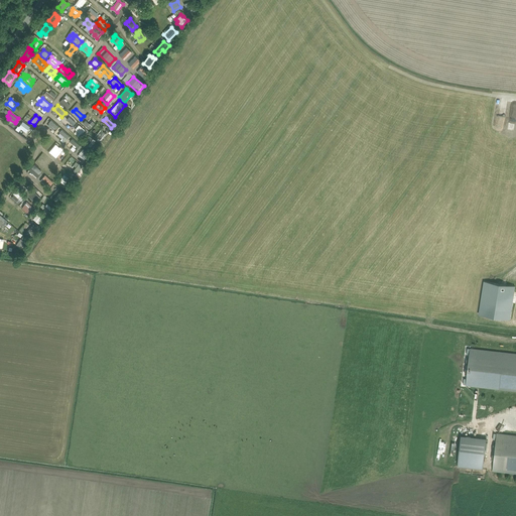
[(47,124),(54,130),(58,126),(50,120),(47,124)]
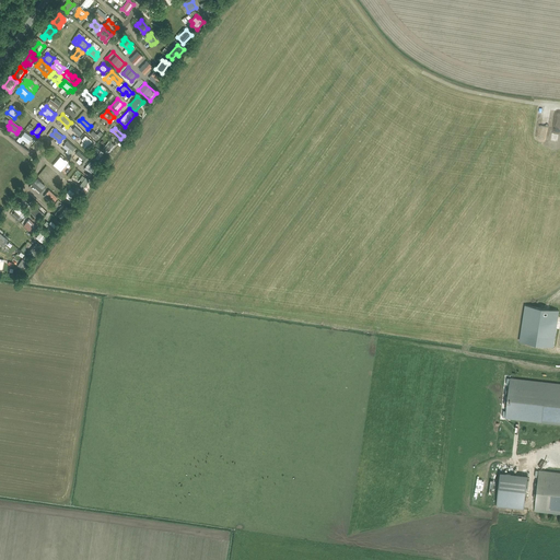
[(93,130),(91,133),(97,140),(103,133),(101,131),(97,133),(93,130)]
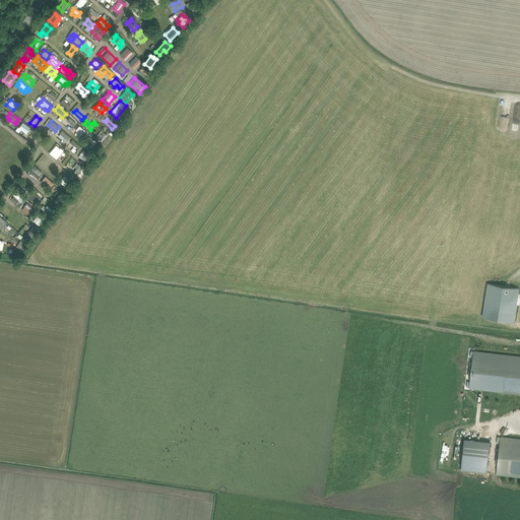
[(30,128),(23,122),(19,128),(26,133),(30,128)]
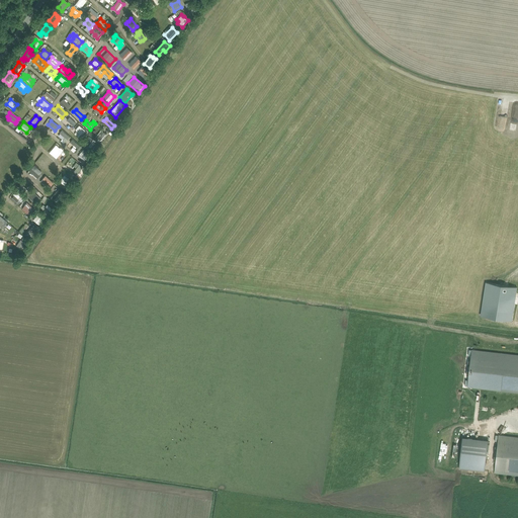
[(85,131),(79,125),(75,130),(82,135),(85,131)]
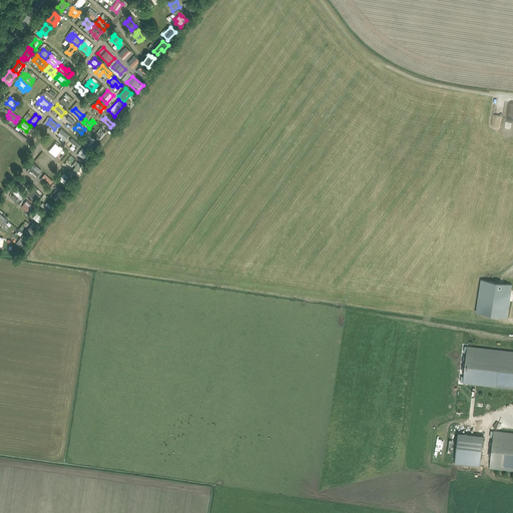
[(66,137),(68,134),(60,127),(58,130),(66,137)]
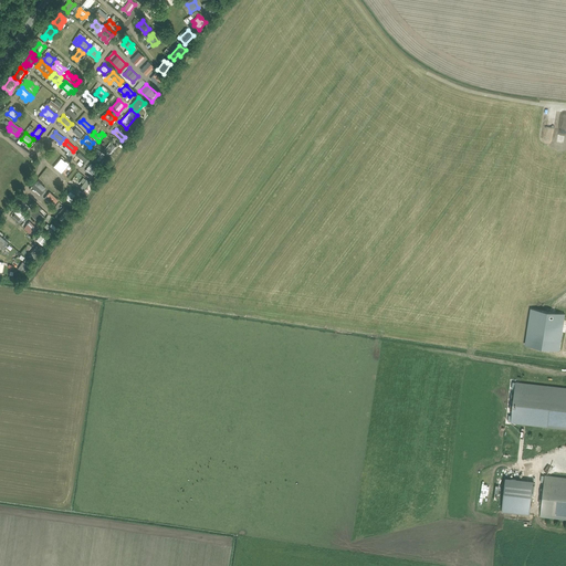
[(105,149),(111,154),(116,146),(111,143),(105,149)]
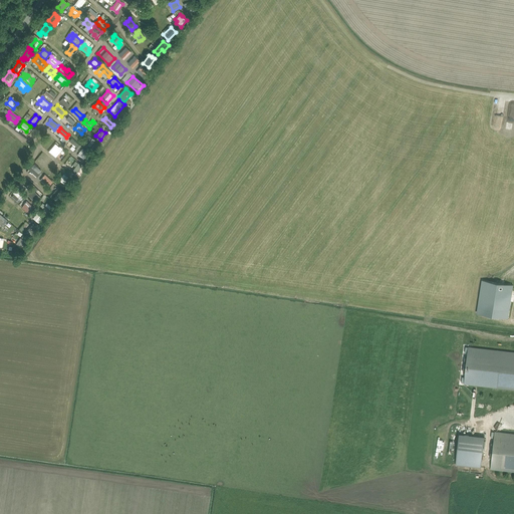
[(85,144),(90,147),(94,140),(87,135),(85,139),(87,140),(85,144)]
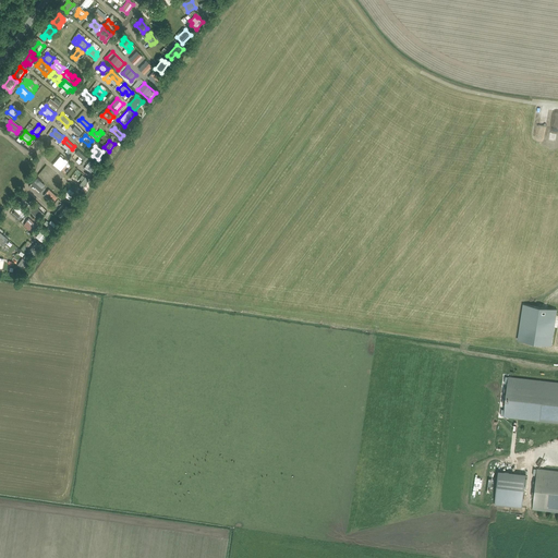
[(56,161),(61,166),(63,165),(64,166),(69,161),(65,159),(64,159),(60,156),(56,161)]
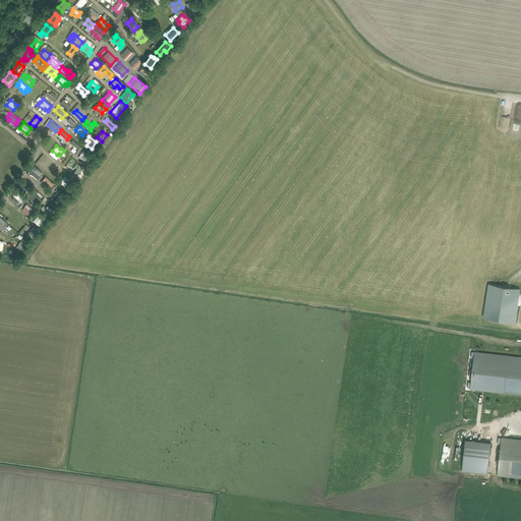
[(44,155),(36,163),(45,171),(49,167),(43,161),(47,157),(44,155)]
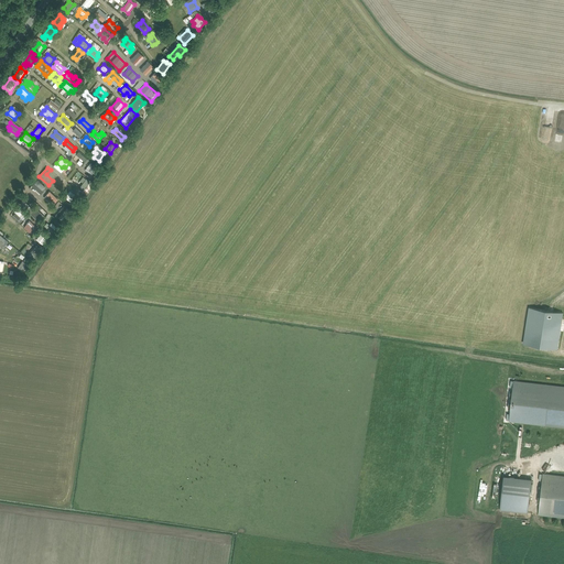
[(83,176),(80,181),(83,183),(79,187),(84,190),(87,185),(88,185),(90,182),(86,179),(83,176)]
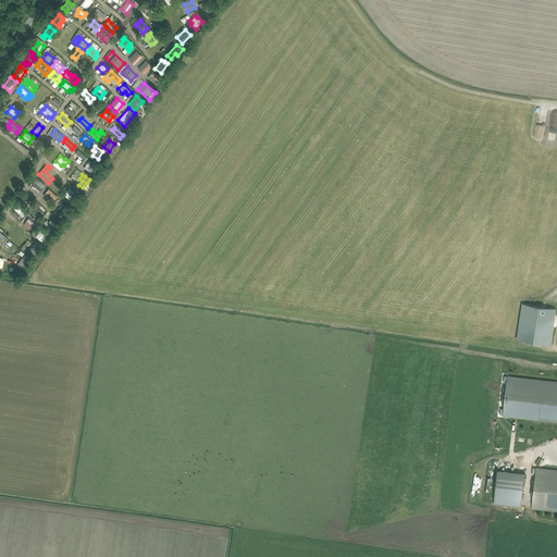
[(38,177),(33,182),(39,188),(45,184),(38,177)]
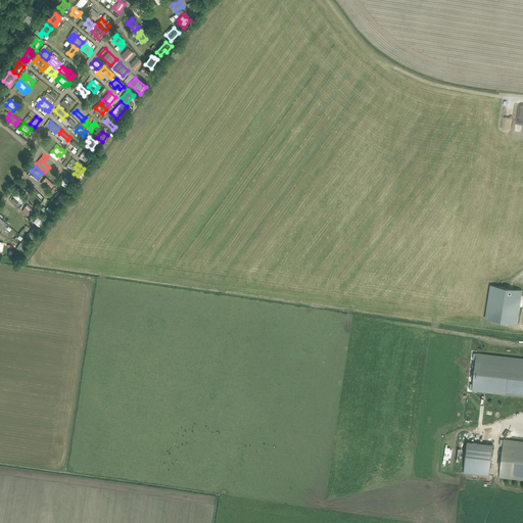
[(68,189),(72,186),(73,183),(65,177),(63,179),(60,183),(68,189)]
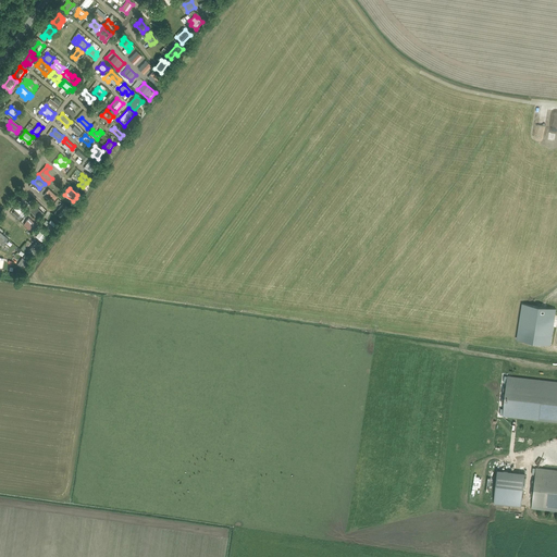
[(31,205),(23,197),(20,200),(29,210),(39,220),(45,213),(35,205),(33,207),(31,205)]
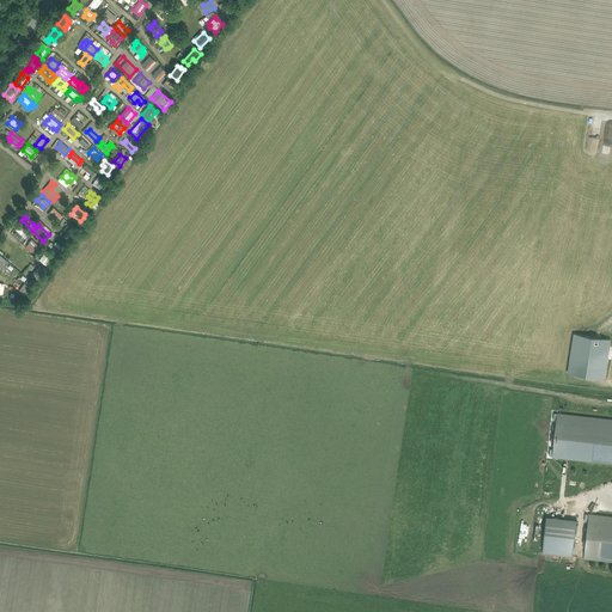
[(16,230),(25,238),(30,233),(20,224),(18,226),(18,227),(16,230)]
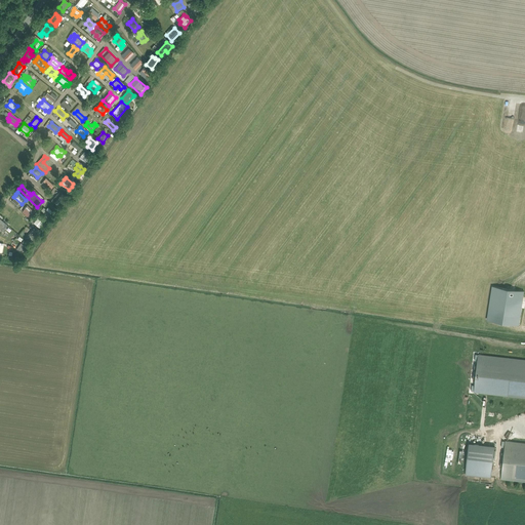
[(58,192),(53,199),(59,203),(65,196),(58,192)]
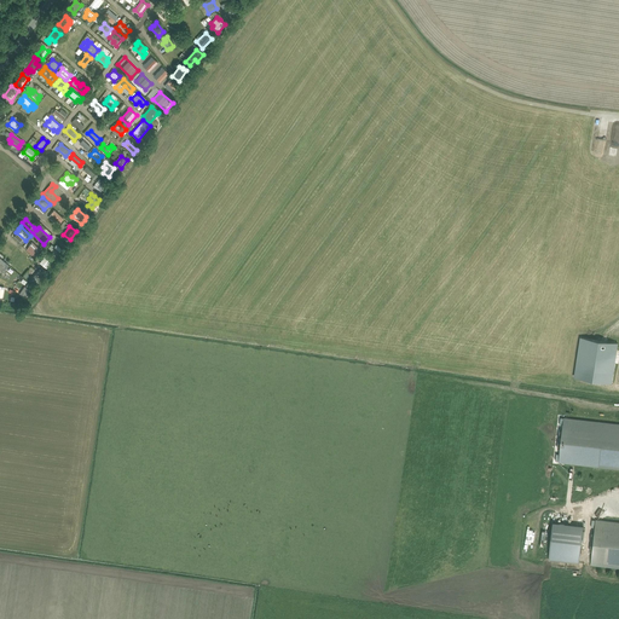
[(25,248),(34,258),(41,250),(33,242),(25,248)]
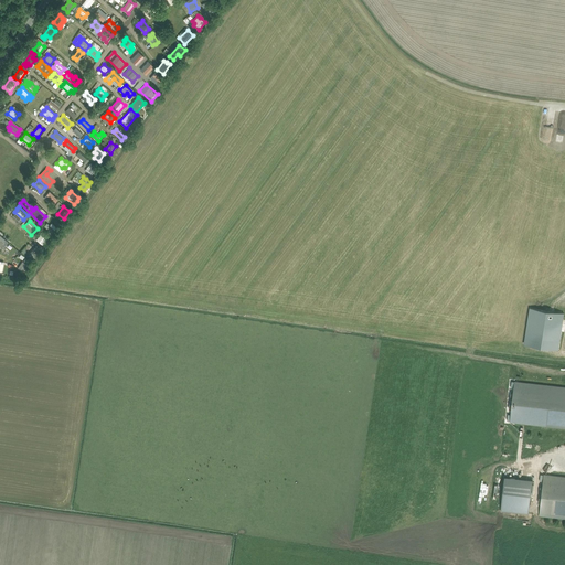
[(44,226),(52,233),(55,230),(48,223),(44,226)]
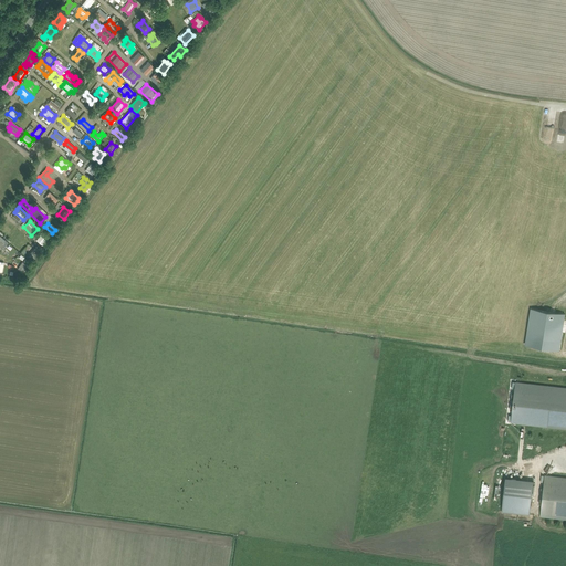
[(40,237),(37,240),(43,245),(49,238),(43,233),(40,237)]
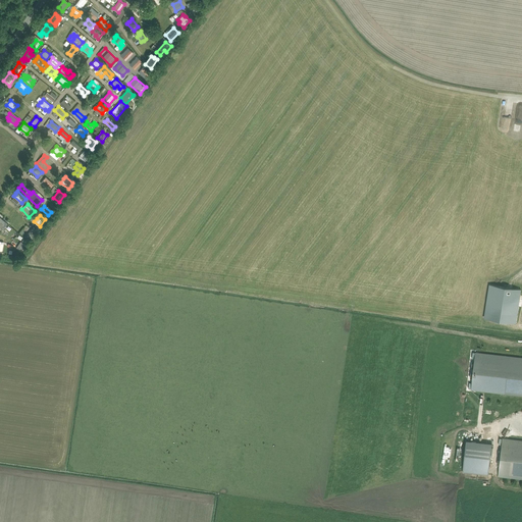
[(32,229),(25,237),(30,241),(36,233),(32,229)]
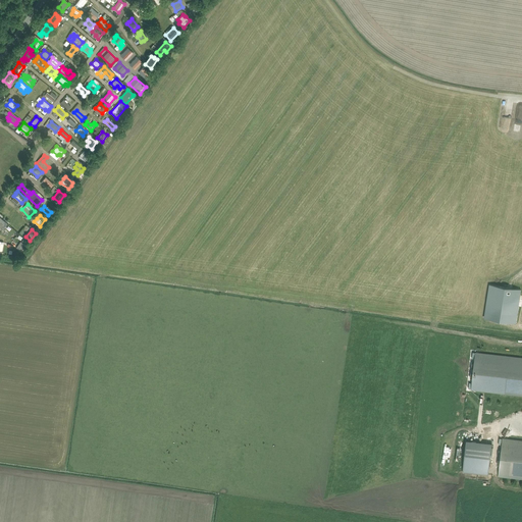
[(16,248),(21,251),(25,245),(21,242),(16,248)]
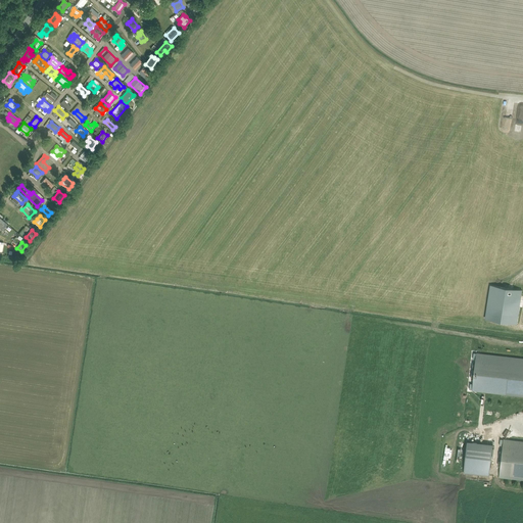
[(485,319),(518,323),(522,289),(489,285),(485,319)]
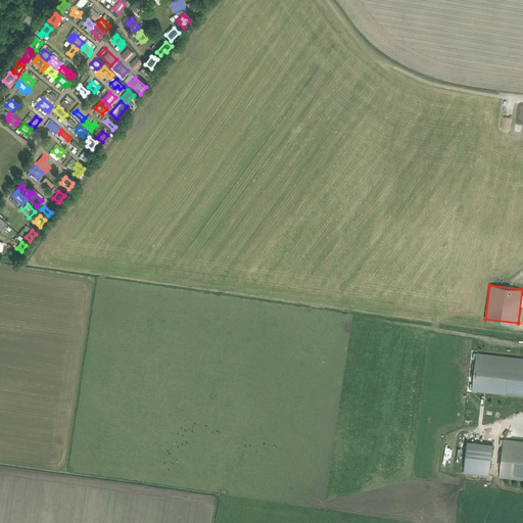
[(522,358),(476,352),(472,390),(522,395),(522,358)]
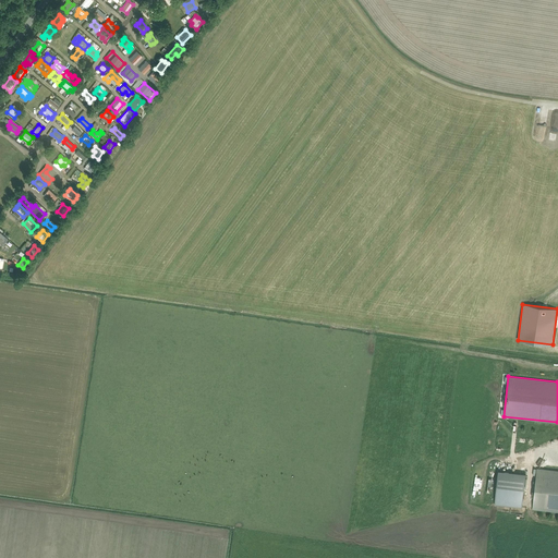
[(557,470),(537,469),(533,508),(557,510),(557,470)]
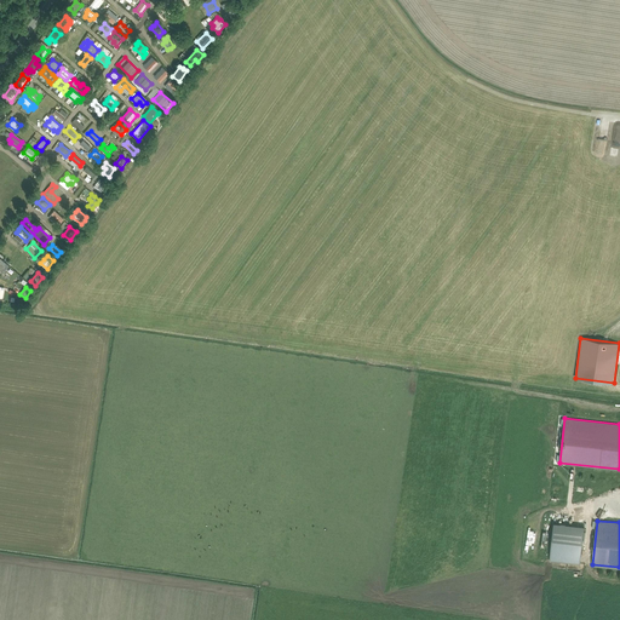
[(554,523),(550,552),(581,556),(585,527),(554,523)]
